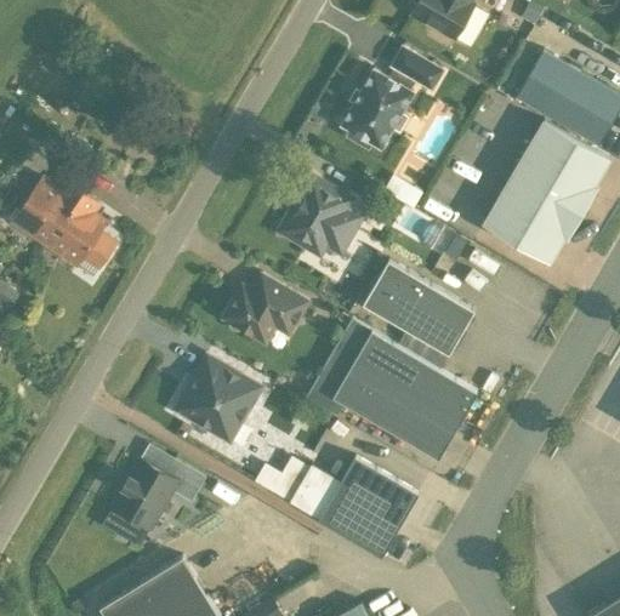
[(413,0),(414,4),(416,6),(411,16),(454,40),(471,9),(468,6),(472,0),(413,0)]
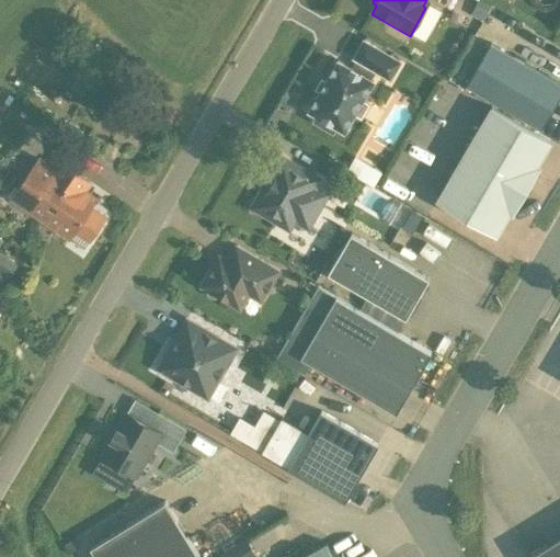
[(375,75),(389,83),(399,66),(363,45),(352,63),(355,64),(350,72),(336,65),(307,115),(316,120),(312,125),(331,136),(334,131),(343,136),(373,86),(369,83),(375,75)]
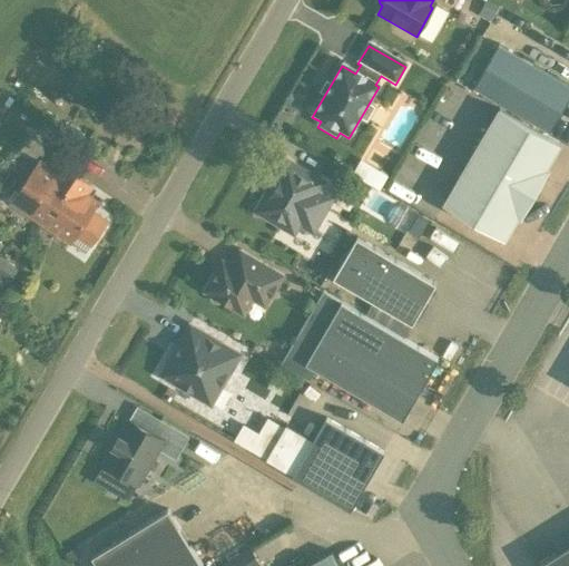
[(568,89),(497,48),(472,90),(549,136),(568,100),(568,89)]
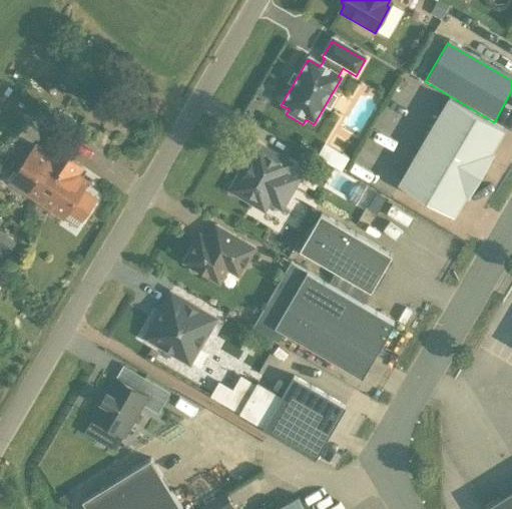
[(493,155),(490,153),(503,133),(448,101),(399,186),(453,218),(465,197),(467,199),(493,155)]
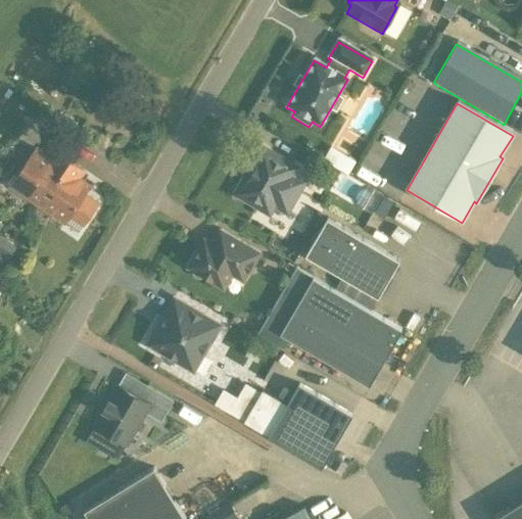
[(65,225),(69,218),(37,196),(62,158),(56,155),(51,162),(40,155),(44,149),(34,142),(27,153),(32,156),(15,182),(12,179),(6,188),(24,200),(26,198),(65,225)]
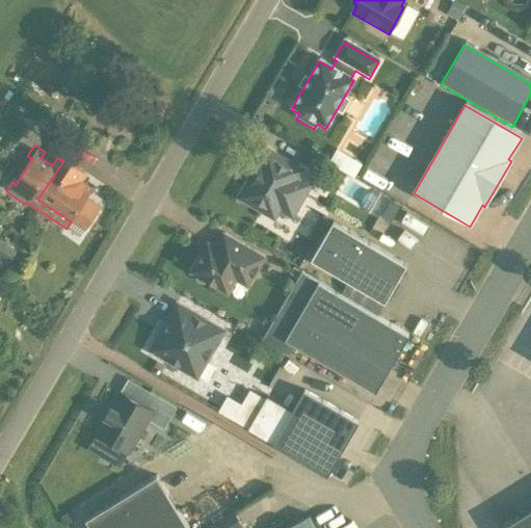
[(339,151),(330,164),(355,178),(363,164),(339,151)]
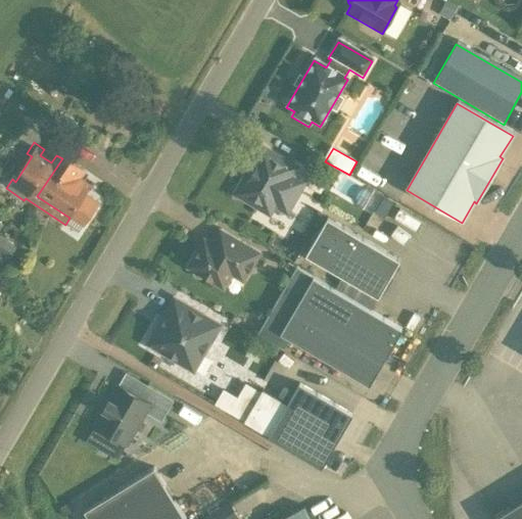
[(261,151),(234,197),(269,217),(277,201),(289,208),(298,191),(287,184),(295,171),(261,151)]
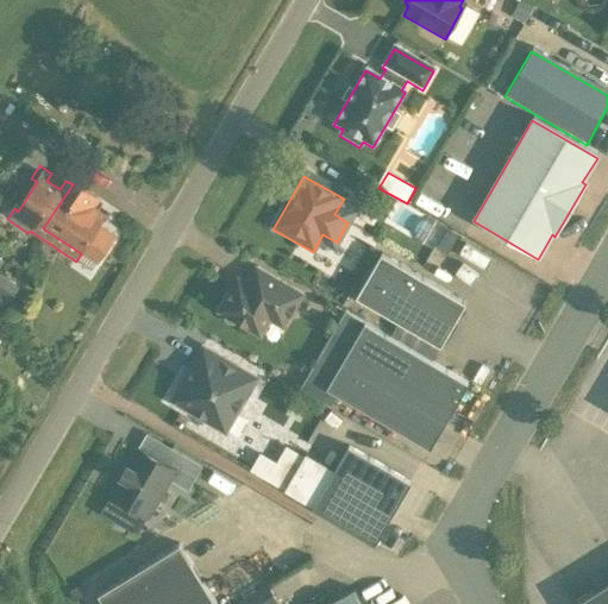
[(43,228),(81,253),(95,263),(112,238),(85,219),(96,201),(73,184),(43,228)]
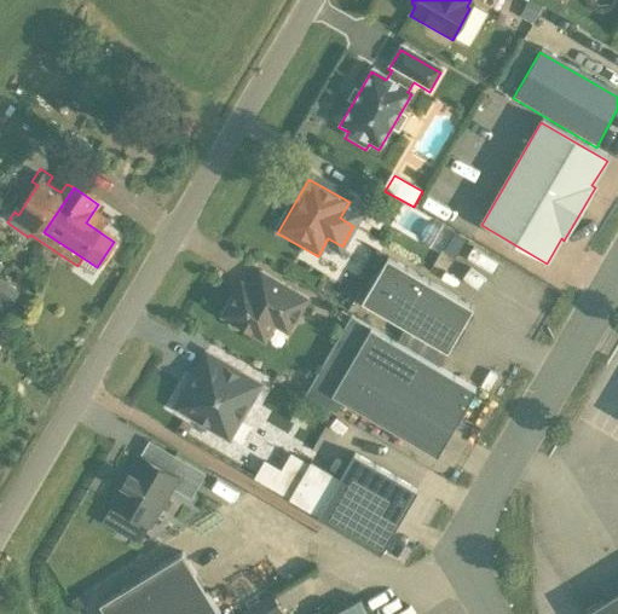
[(361,306),(446,355),(472,312),(386,261),(361,306)]
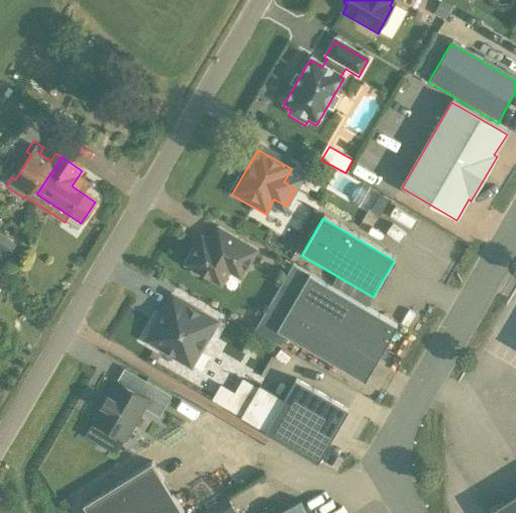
[(202,243),(201,244),(197,251),(192,253),(184,268),(220,288),(231,269),(242,276),(255,252),(216,230),(209,243),(208,243),(207,242),(206,242),(204,242),(203,242),(202,243)]
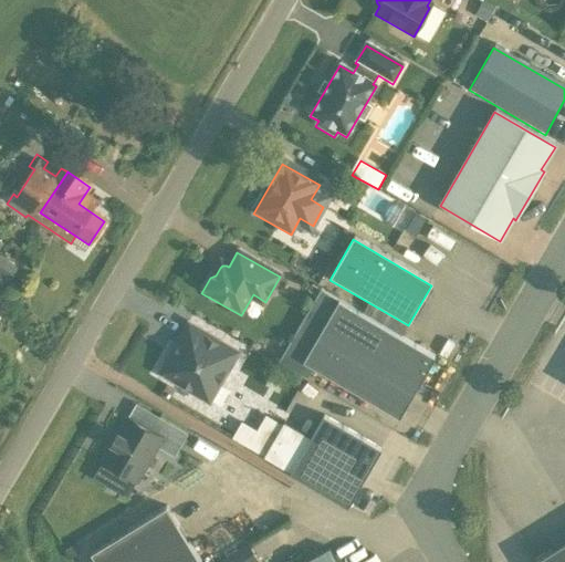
[(320,292),(278,365),(305,382),(312,371),(398,420),(435,360),(320,292)]
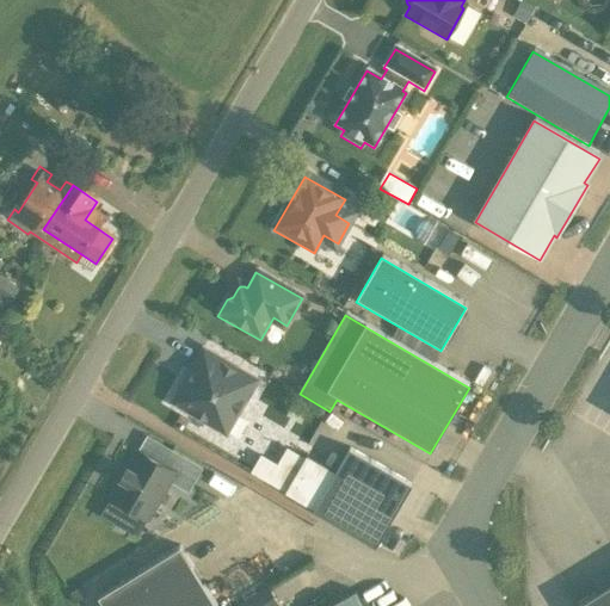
[(202,352),(171,406),(225,437),(256,383),(202,352)]
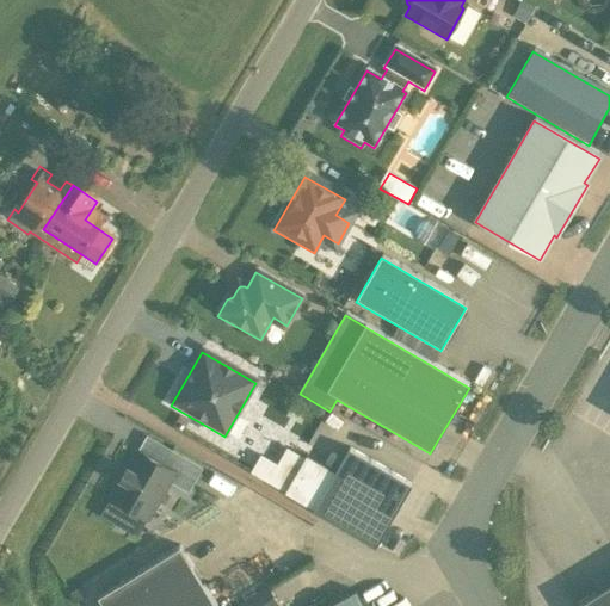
[(411,488),(349,451),(313,514),(375,550),(411,488)]
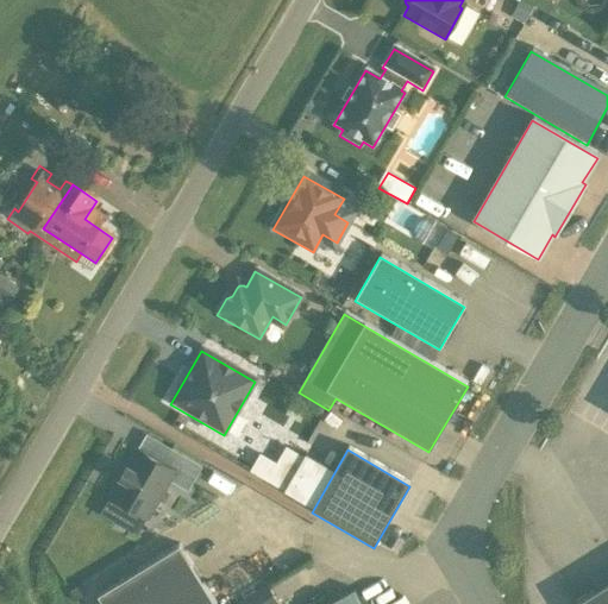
[(110,499),(146,521),(168,484),(186,495),(200,471),(169,453),(161,467),(137,453),(110,499)]
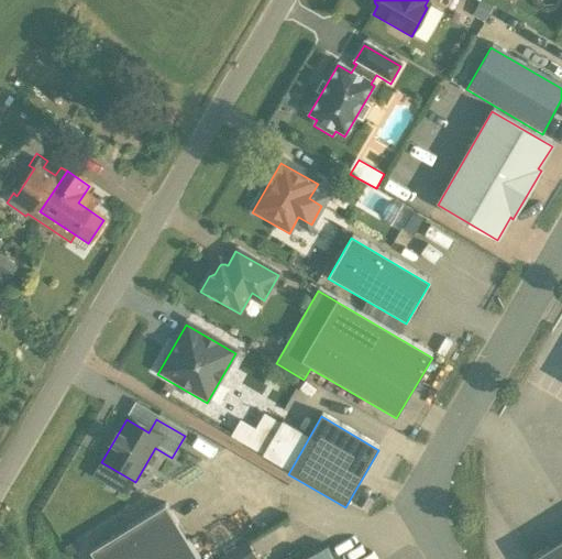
[(90,554),(92,558),(196,558),(164,507),(90,554)]
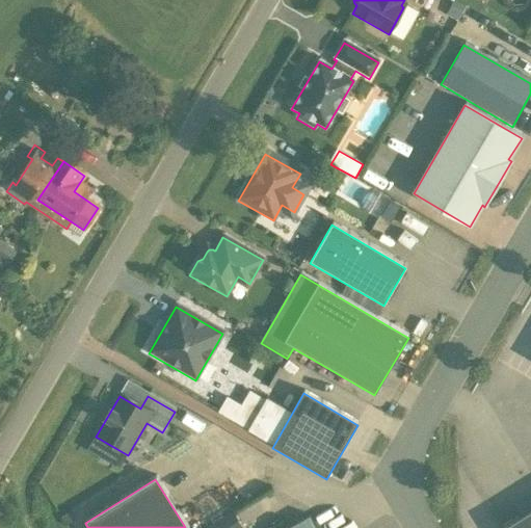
[(84,517),(118,502),(113,492),(79,506),(84,517)]
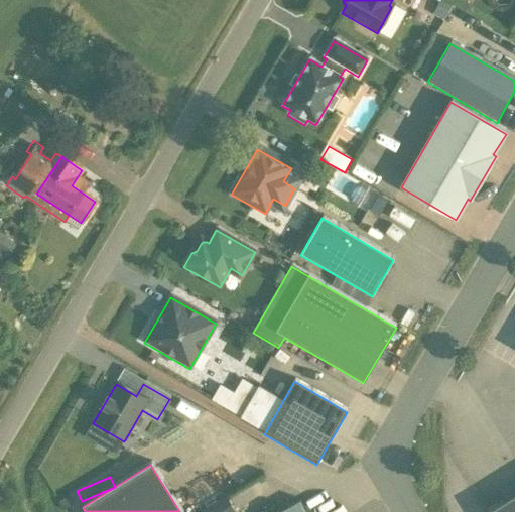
[(514,511),(514,495),(490,511),(514,511)]
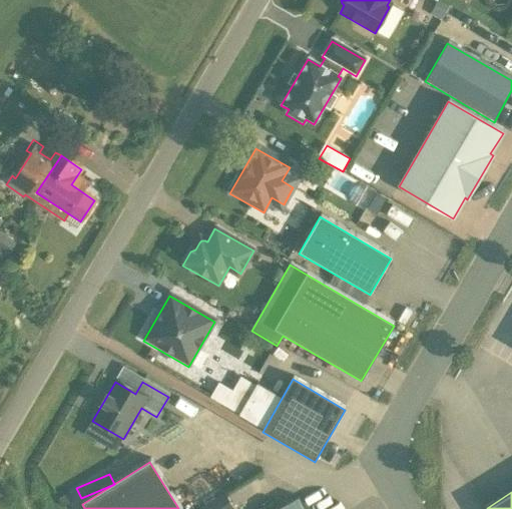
[(232,508),(224,495),(202,508),(232,508)]
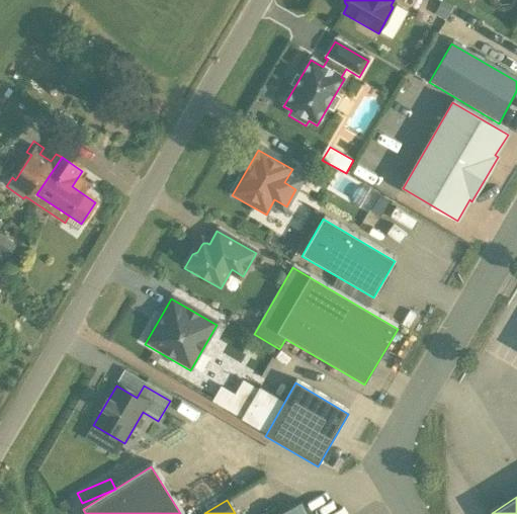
[(306,513),(300,505),(285,513),(306,513)]
